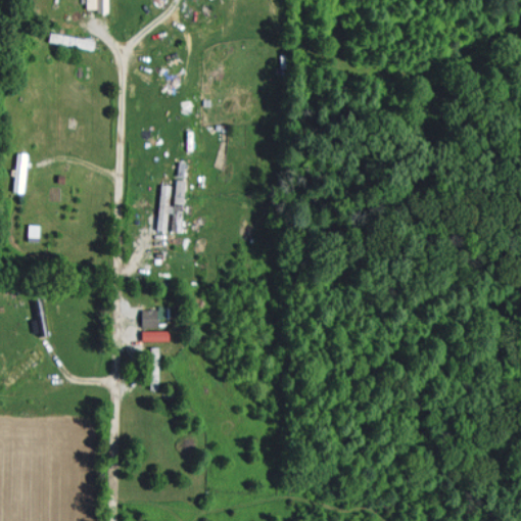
[(86,0),(87,11),(108,11),(108,0),(86,0)]
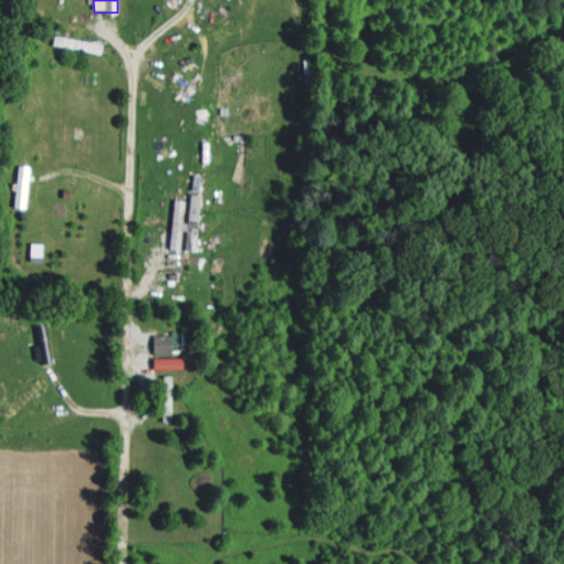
[(28,167),(17,167),(14,208),(25,209),(28,167)]
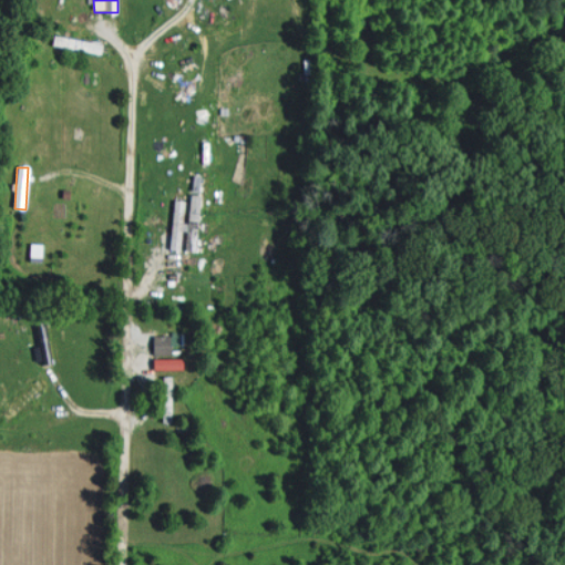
[(201,223),(202,196),(192,195),(191,222),(201,223)]
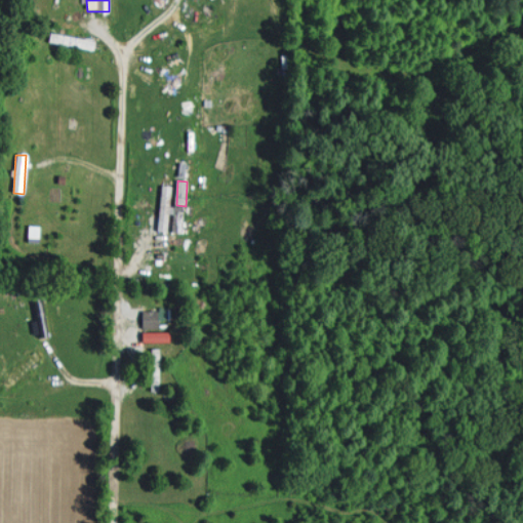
[(41,227),(29,226),(29,239),(41,239),(41,227)]
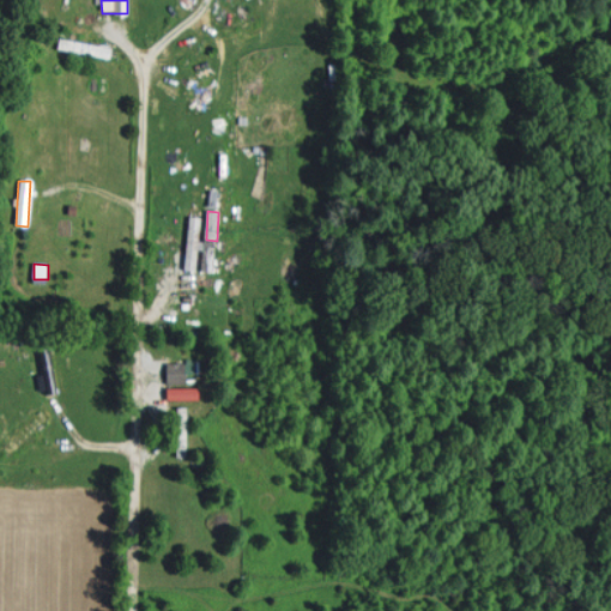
[(187,385),(188,374),(199,374),(199,361),(185,361),(185,364),(167,364),(167,383),(187,385)]
